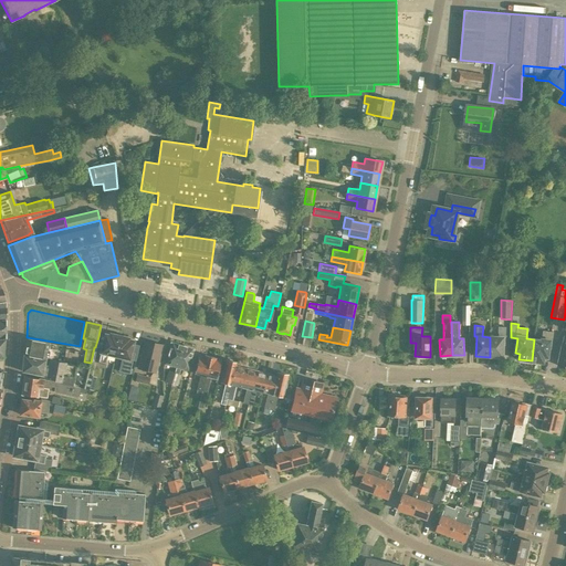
[(490,337),(490,357),(503,357),(503,345),(505,345),(506,327),(498,327),(498,337),(490,337)]
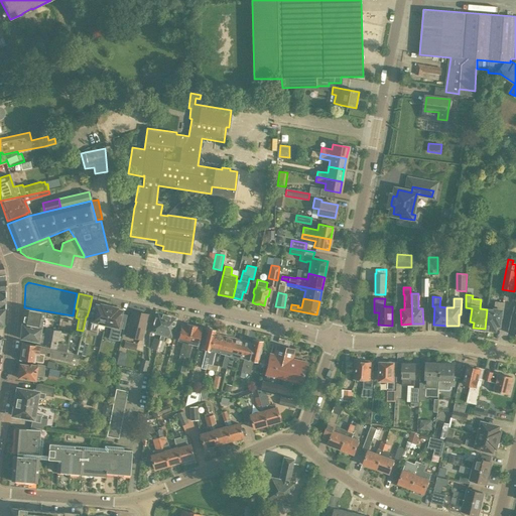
[(487,309),(485,329),(495,331),(496,326),(500,327),(502,310),(503,310),(504,303),(495,301),(494,310),(487,309)]
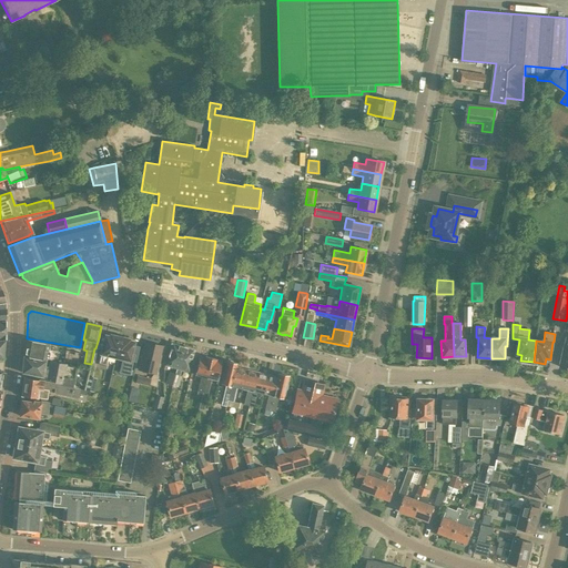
[(108,355),(115,357),(121,338),(111,336),(110,337),(105,336),(104,340),(99,337),(95,348),(102,351),(101,354),(99,363),(105,365),(108,355)]
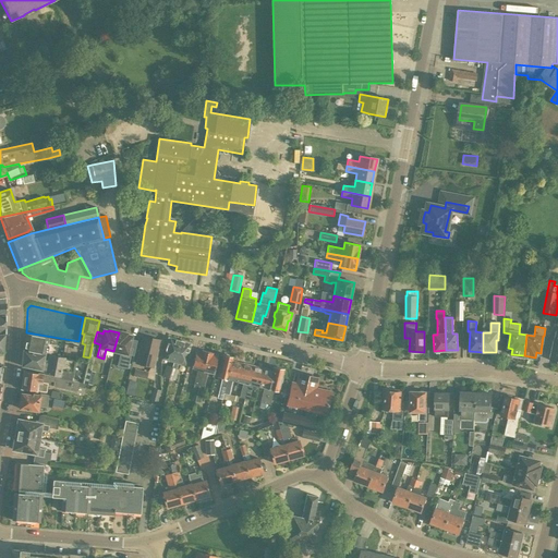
[(119,332),(113,351),(120,352),(117,366),(128,368),(131,355),(133,356),(137,342),(130,340),(131,337),(126,336),(126,335),(119,332)]
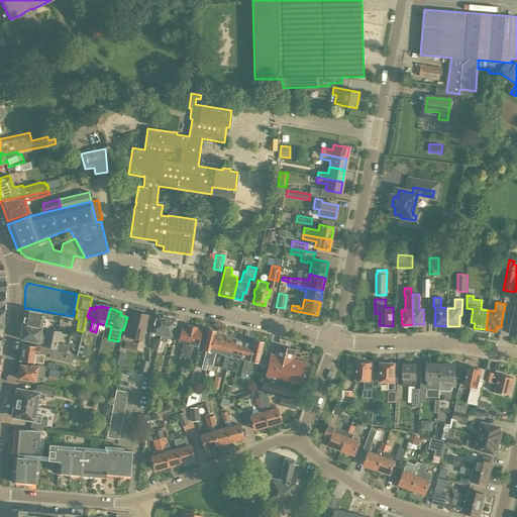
[(24,309),(22,323),(57,331),(60,316),(43,313),(24,309)]
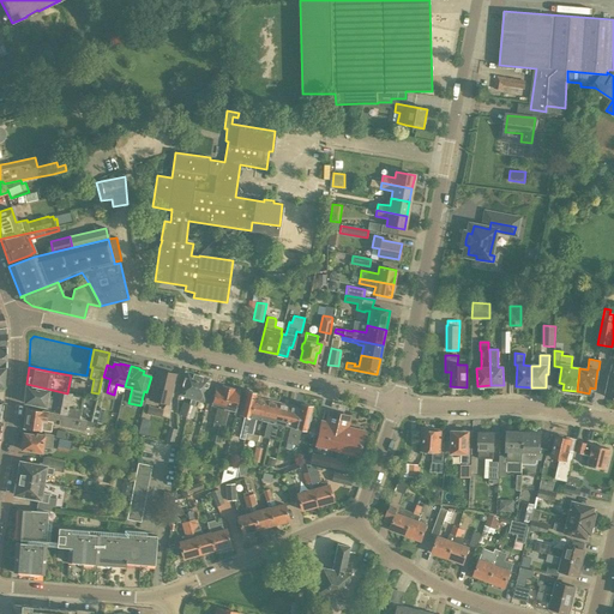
[(157,371),(150,399),(169,404),(176,374),(157,371)]
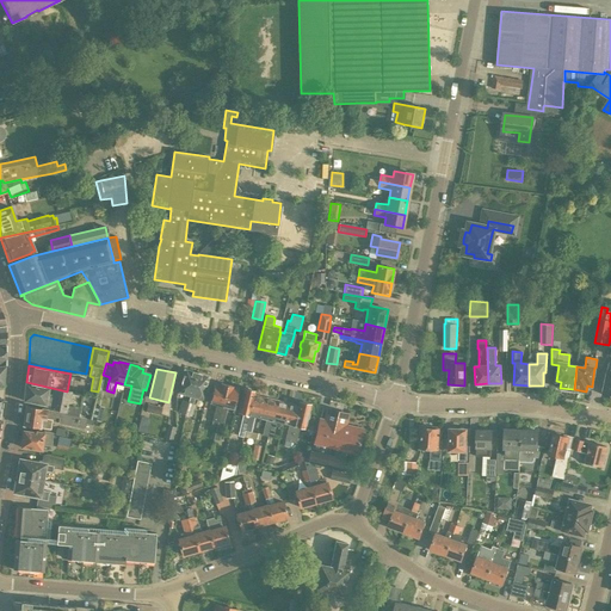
[(178,393),(190,396),(196,374),(184,370),(178,393)]
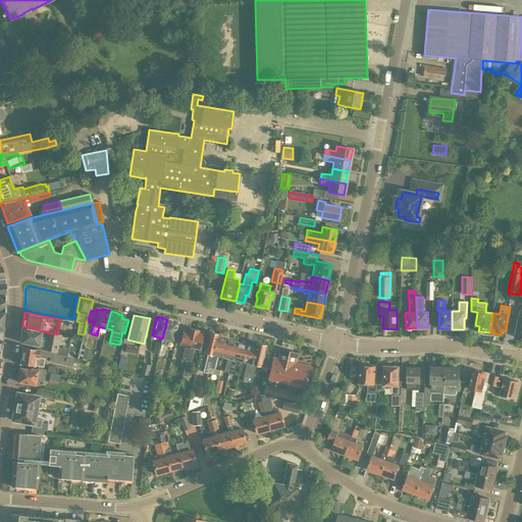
[(161,344),(158,354),(162,356),(166,346),(165,345),(166,341),(173,343),(178,322),(167,319),(162,338),(161,344)]
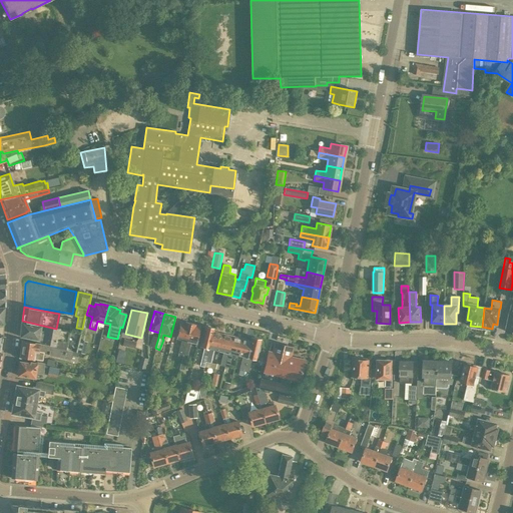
[(54,346),(54,348),(70,351),(72,344),(67,343),(70,332),(56,329),(22,321),(21,324),(20,337),(39,341),(43,341),(43,344),(54,346)]
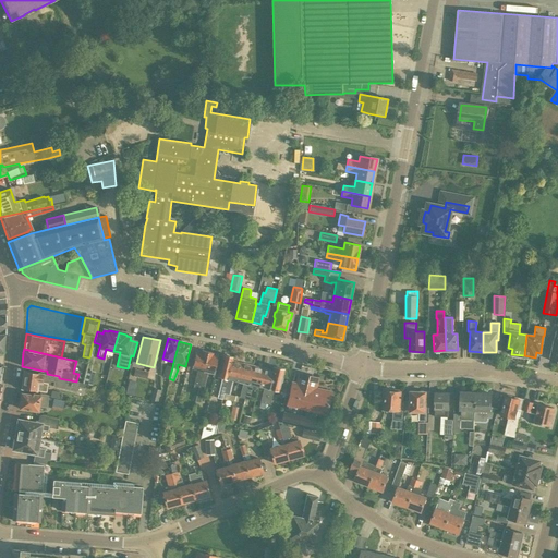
[(196,397),(196,398),(207,351),(196,349),(191,368),(197,370),(194,384),(198,386),(196,397)]
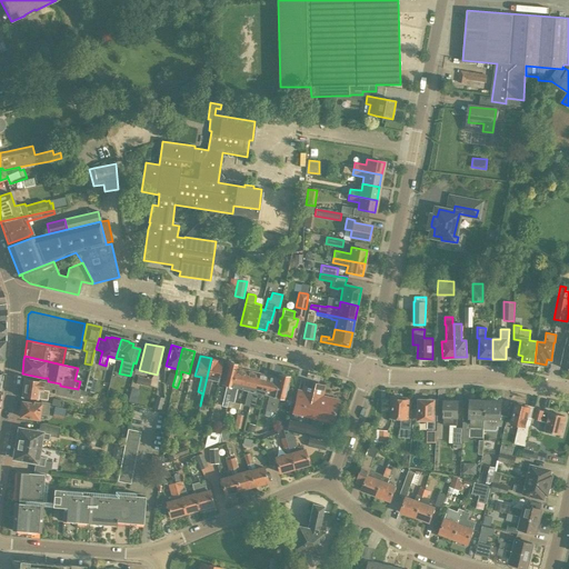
[(211,358),(200,406),(205,407),(212,380),(218,381),(222,361),(211,358)]
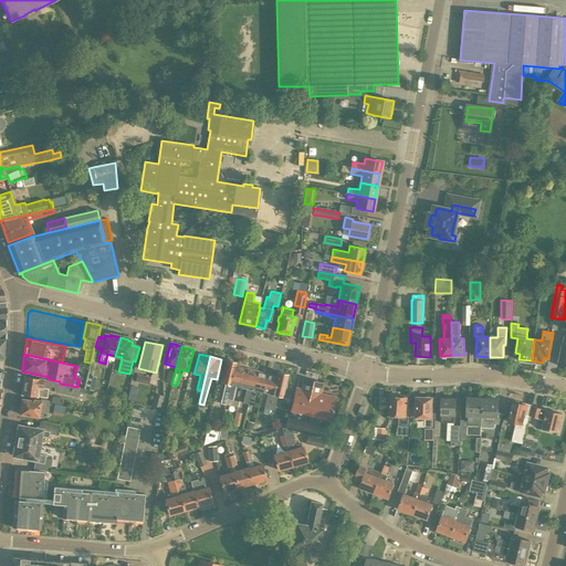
[(227,399),(236,366),(236,363),(226,360),(221,383),(224,384),(220,404),(226,405),(227,399)]
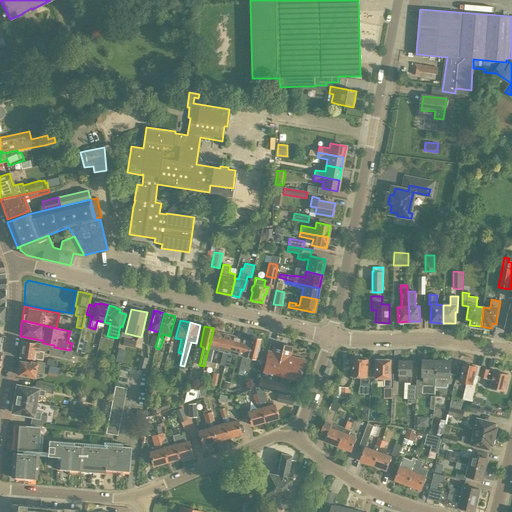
[(213,349),(218,350),(222,333),(213,331),(205,361),(210,362),(213,349)]
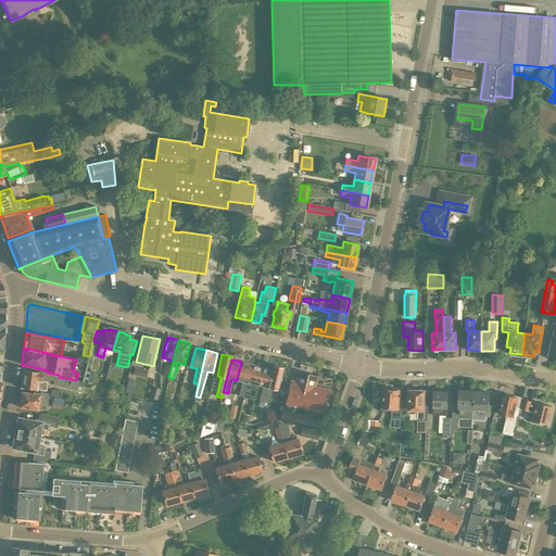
[(239,396),(243,397),(251,365),(241,362),(237,380),(241,381),(239,396)]
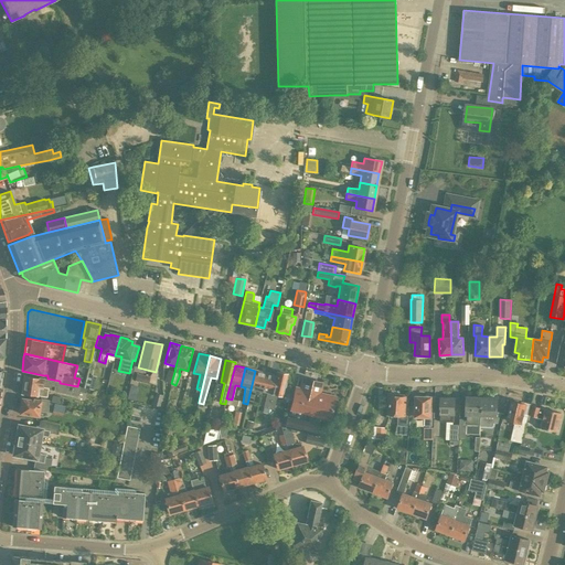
[(166,382),(171,383),(174,372),(169,371),(166,382)]
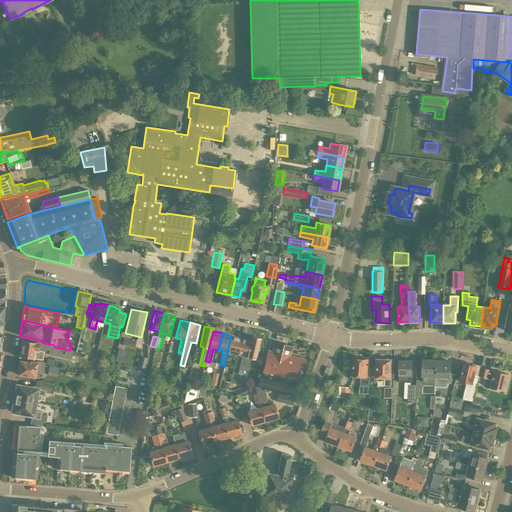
[(232,353),(237,355),(241,338),(231,336),(224,366),(229,367),(232,353)]
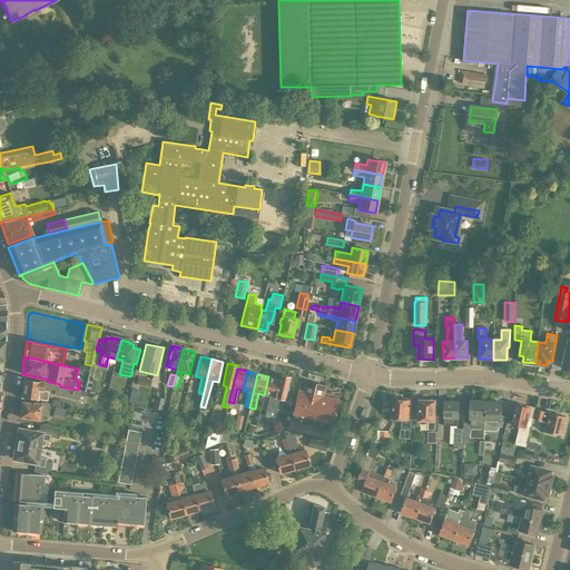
[(278,379),(269,416),(271,416),(271,415),(272,416),(273,413),(276,414),(279,399),(284,400),(290,379),(279,375),(278,379)]
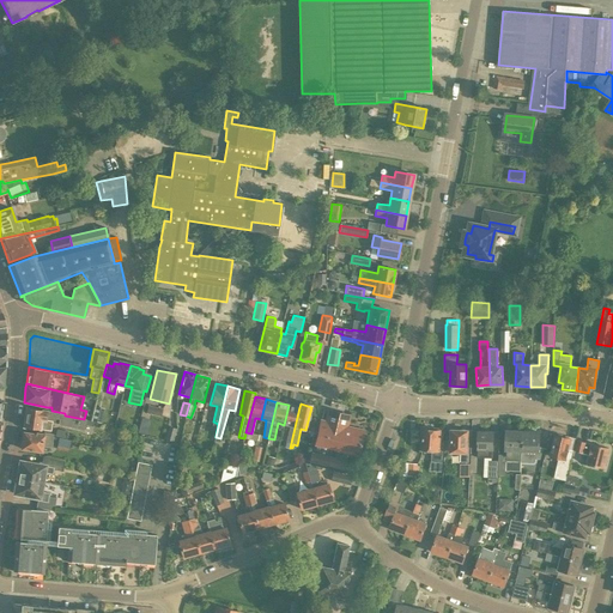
[(146,413),(161,417),(163,408),(149,405),(146,413)]
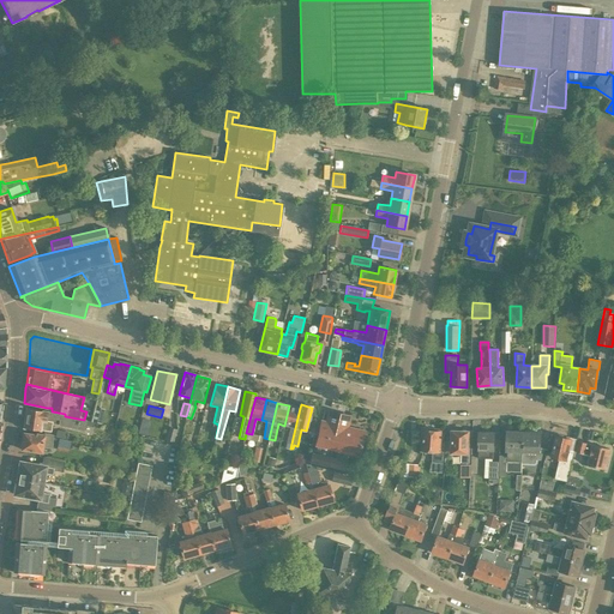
[(286,447),(290,449),(300,408),(289,405),(284,426),(289,427),(287,443),(286,447)]
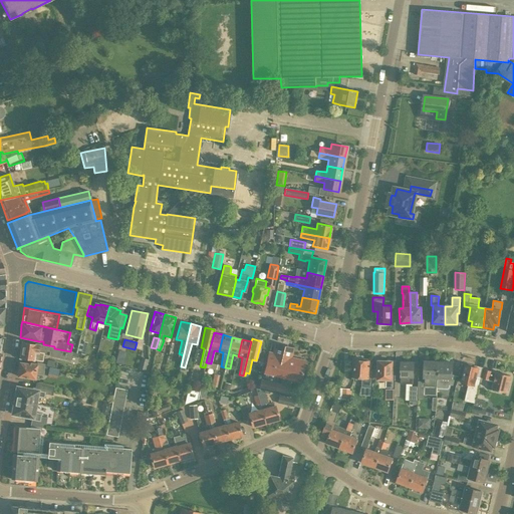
[(70,351),(54,348),(37,343),(22,341),(19,358),(42,361),(44,353),(46,353),(46,351),(49,351),(49,356),(70,360),(71,355),(77,357),(78,353),(72,352),(70,351)]
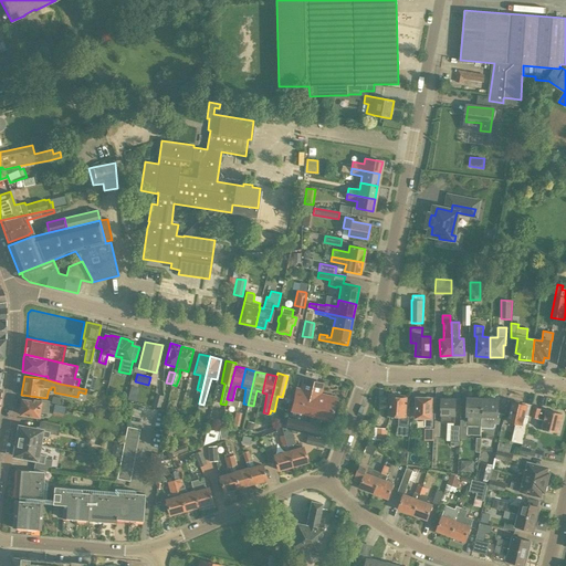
[(284,427),(318,435),(321,426),(305,422),(306,415),(331,420),(335,398),(320,395),(322,384),(303,379),(301,389),(296,388),(291,410),(296,411),(295,419),(287,417),(284,427)]
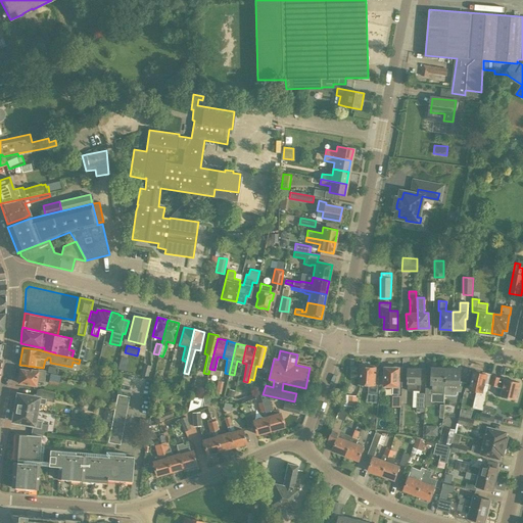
[(141,375),(148,376),(150,366),(143,364),(141,375)]
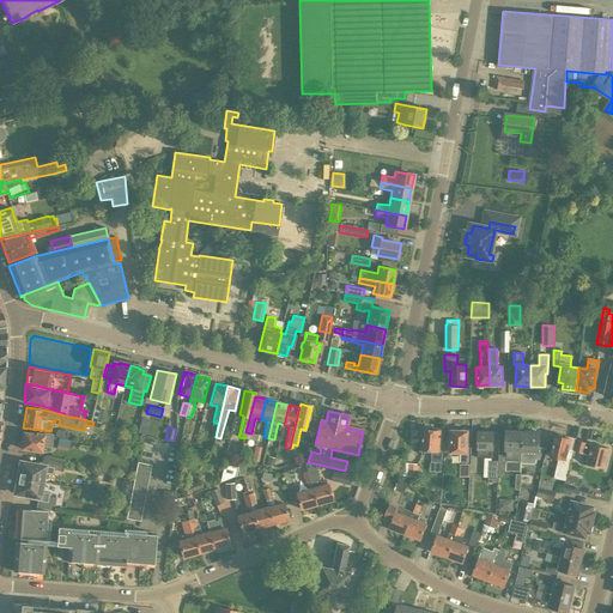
[(431,451),(430,472),(442,472),(443,450),(439,450),(441,443),(439,443),(439,430),(422,429),(420,437),(422,437),(420,450),(431,451)]
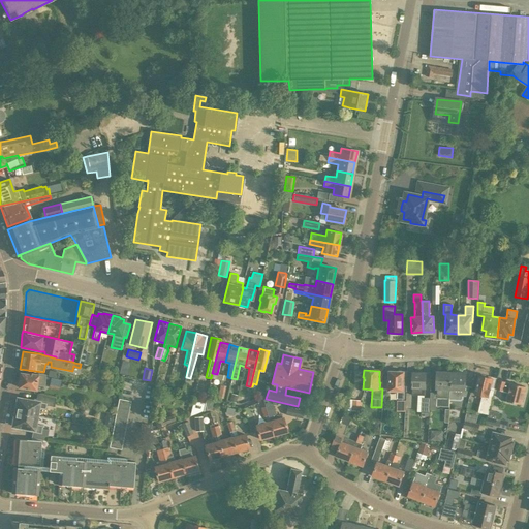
[(19,386),(19,387),(35,390),(36,385),(44,386),(47,375),(31,372),(30,375),(21,374),(20,380),(18,381),(18,384),(19,386)]
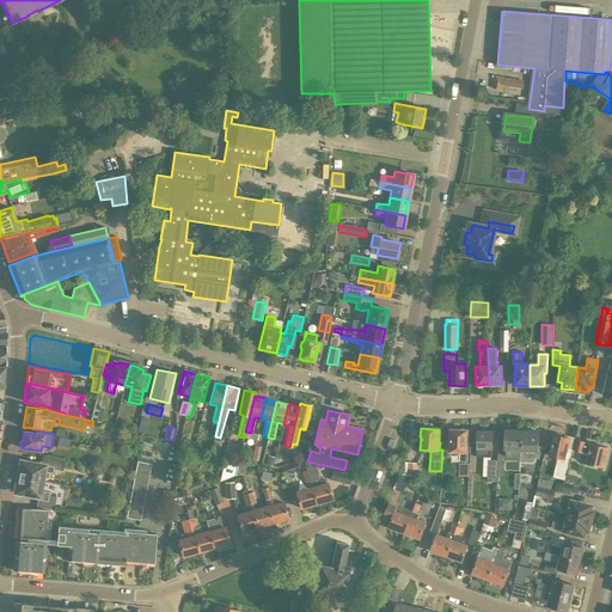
[(451,430),(450,451),(460,452),(459,461),(467,461),(469,442),(466,442),(466,430),(451,430)]
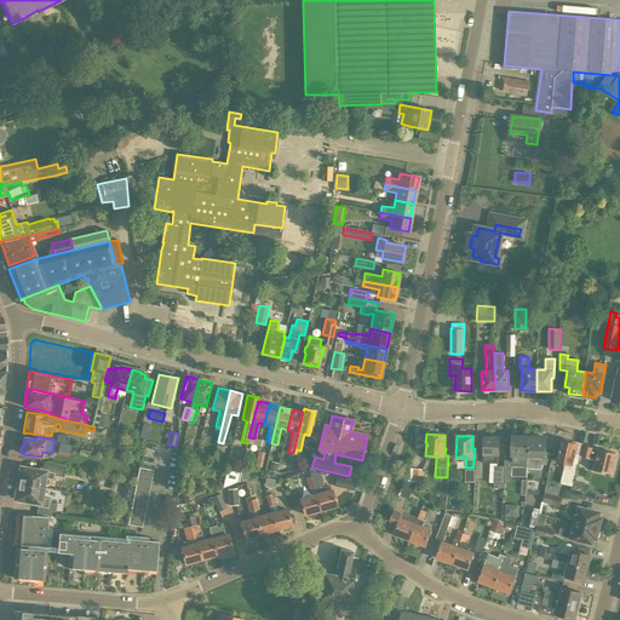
[(483,455),(482,463),(489,463),(498,463),(498,455),(499,455),(499,437),(483,436),(483,455)]
